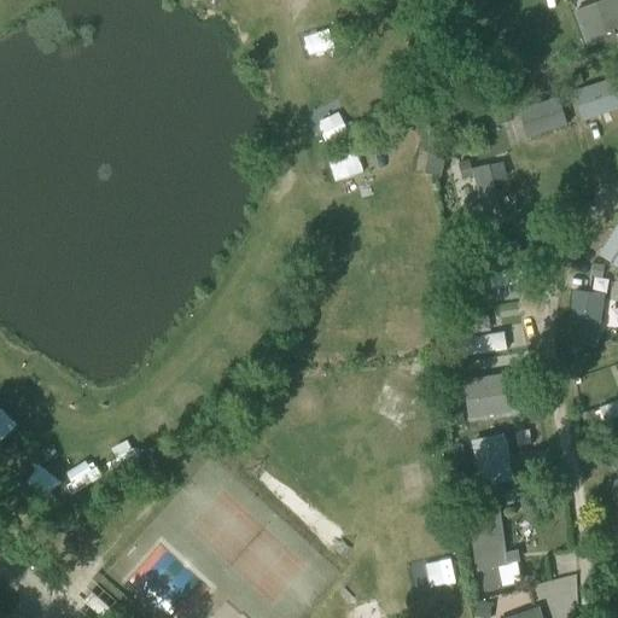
[(586,50),(612,41),(608,29),(617,25),(617,6),(616,0),(600,0),(572,9),(586,50)]
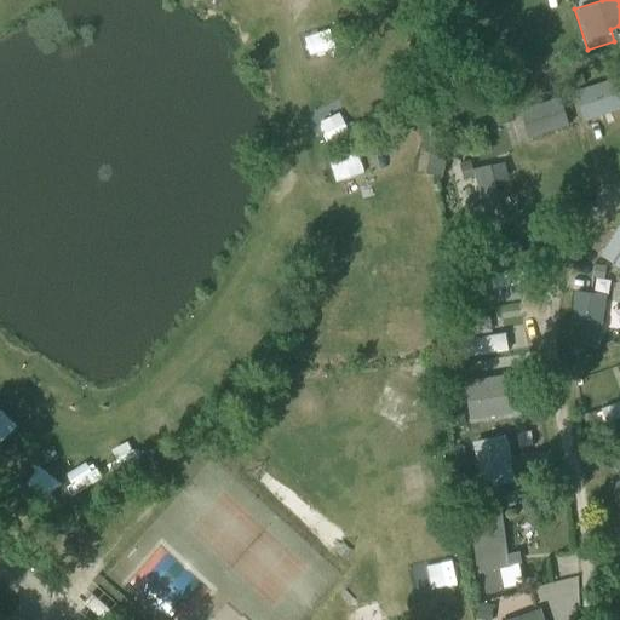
[(459,47),(469,46),(468,18),(458,19),(459,47)]
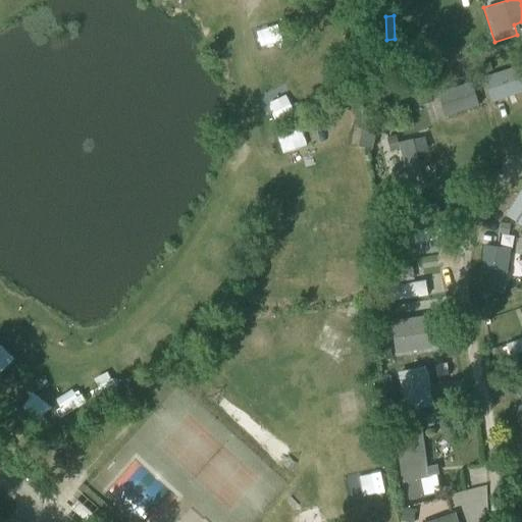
[(521,84),(516,64),(480,74),(488,102),(521,92),(521,84)]
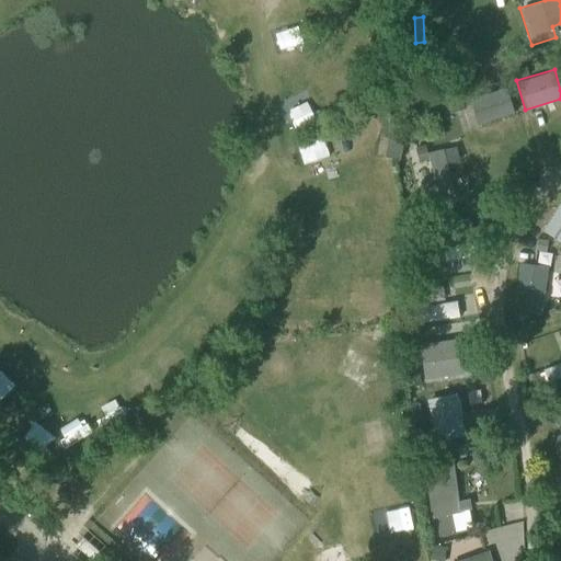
[(457,101),(467,129),(515,113),(505,83),(457,101)]
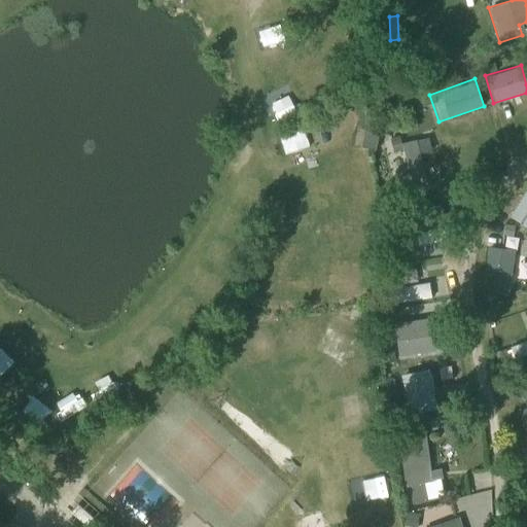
[(269,102),(276,120),(295,113),(288,95),(269,102)]
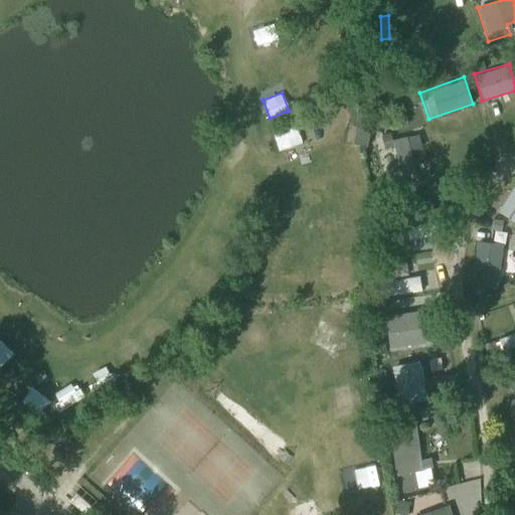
[(283,148),(300,141),(293,125),(276,132),(283,148)]
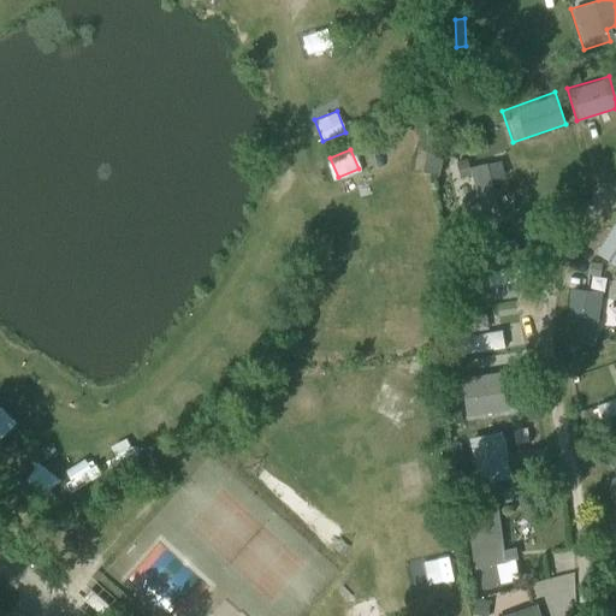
[(427,150),(424,167),(440,171),(445,154),(427,150)]
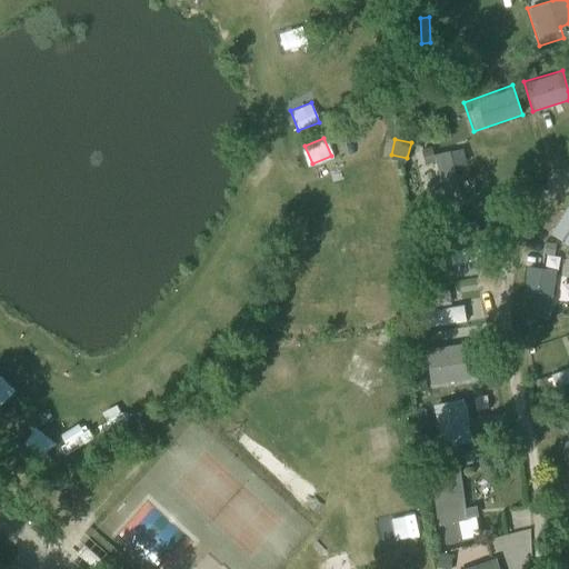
[(430,209),(467,209),(466,150),(429,150),(430,209)]
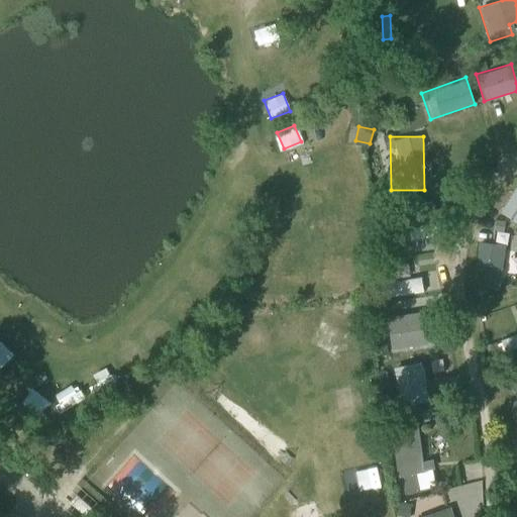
[(339,175),(339,184),(359,185),(360,176),(339,175)]
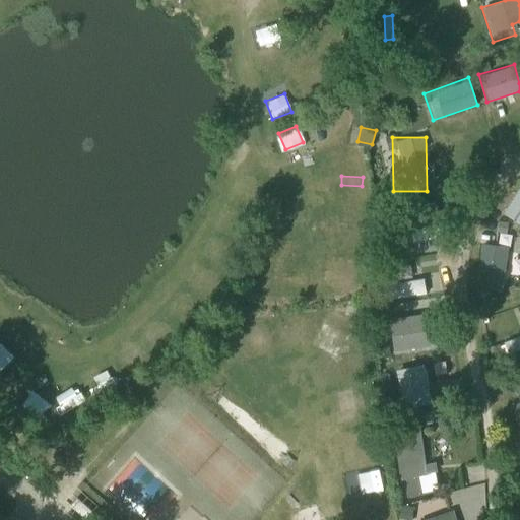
[(519,180),(500,212),(519,224),(519,180)]
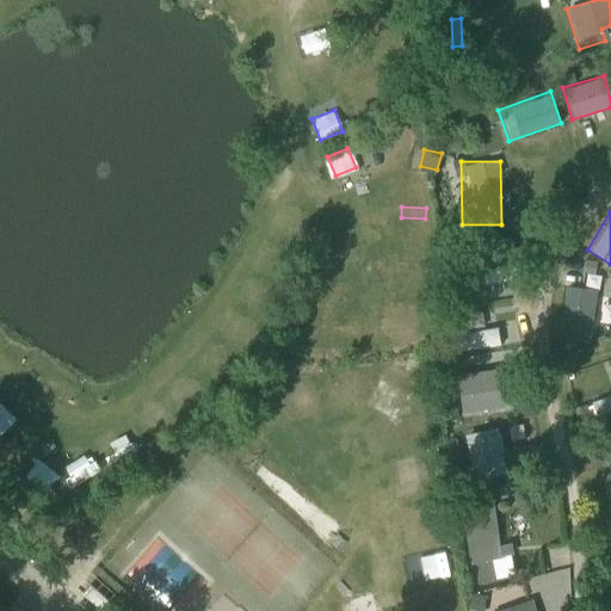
[(559,340),(590,341),(592,289),(560,288),(559,340)]
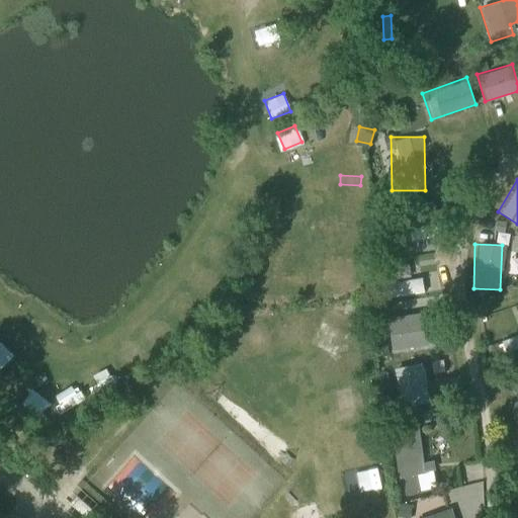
[(390,293),(412,291),(411,269),(389,271),(390,293)]
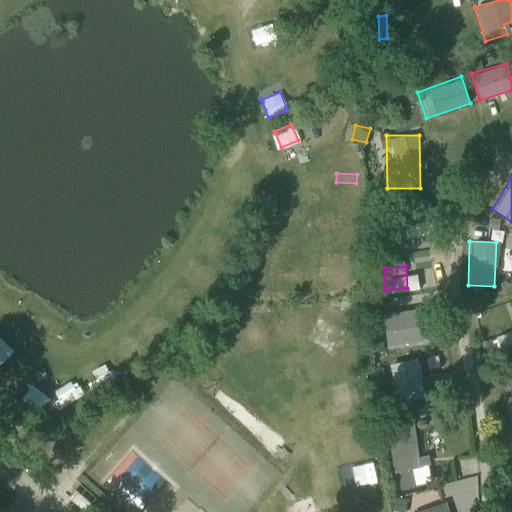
[(414,301),(383,303),(386,345),(416,343),(414,301)]
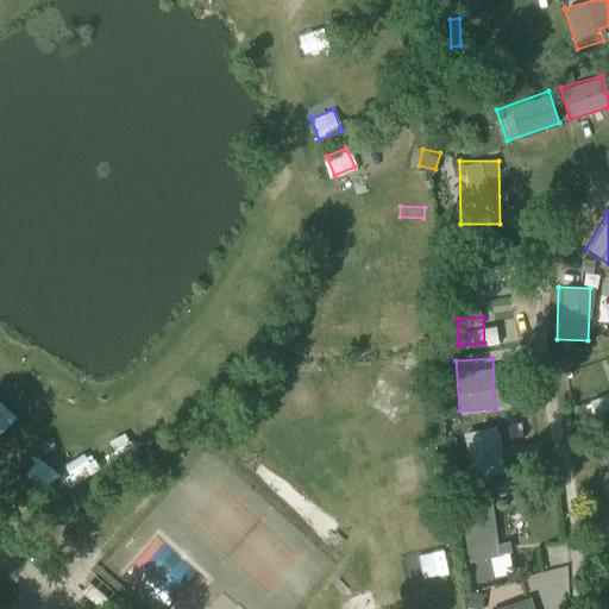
[(591,415),(608,408),(608,393),(585,402),(591,415)]
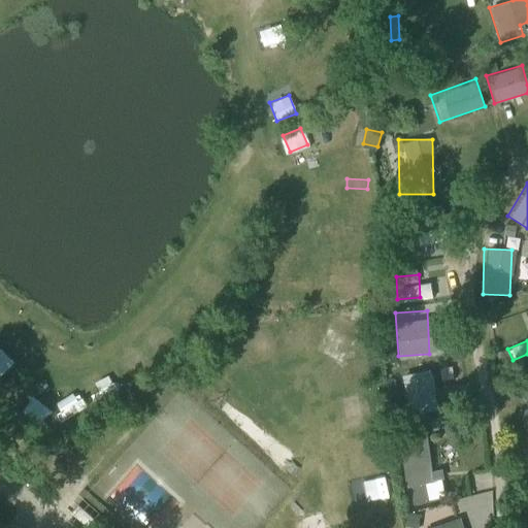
[(404,376),(413,415),(438,408),(429,370),(404,376)]
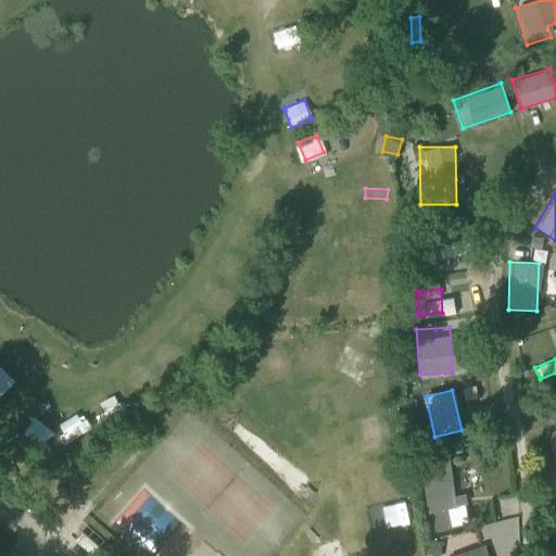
[(555,406),(543,412),(551,431),(555,429),(555,406)]
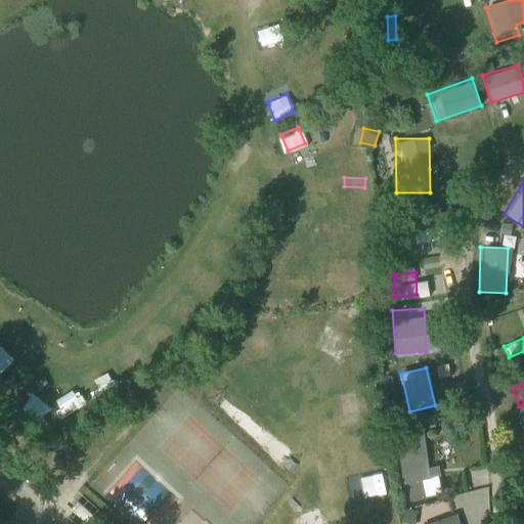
[(523,409),(515,413),(523,436),(523,409)]
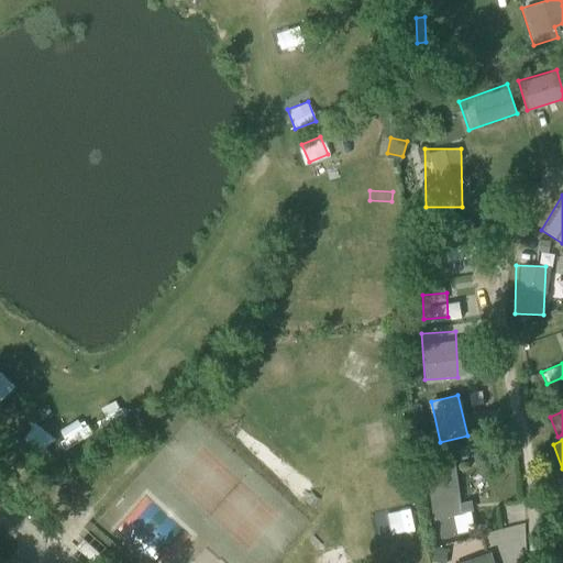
[(455,459),(428,461),(432,536),(471,533),(470,511),(459,512),(455,459)]
